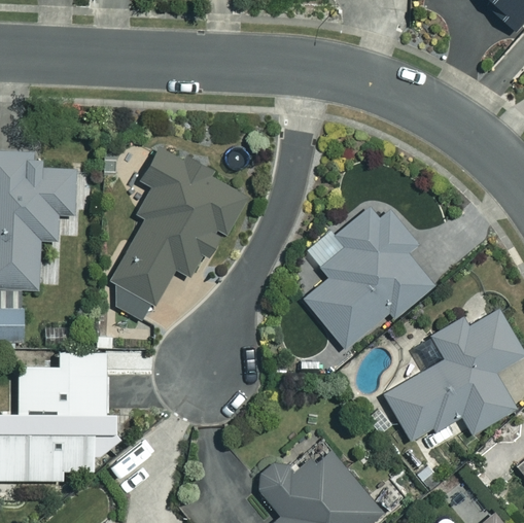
[(523,0),(486,0),(520,30),(523,25),(523,0)]
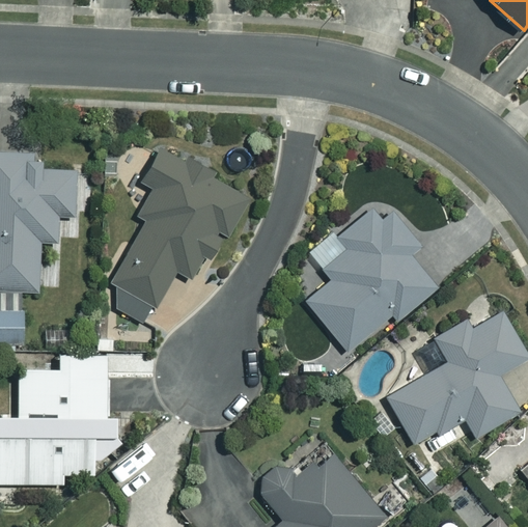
[(212,174),(159,148),(141,185),(154,191),(140,219),(145,221),(117,280),(115,310),(147,326),(173,271),(195,281),(218,231),(228,237),(247,198),(210,179),(212,174)]
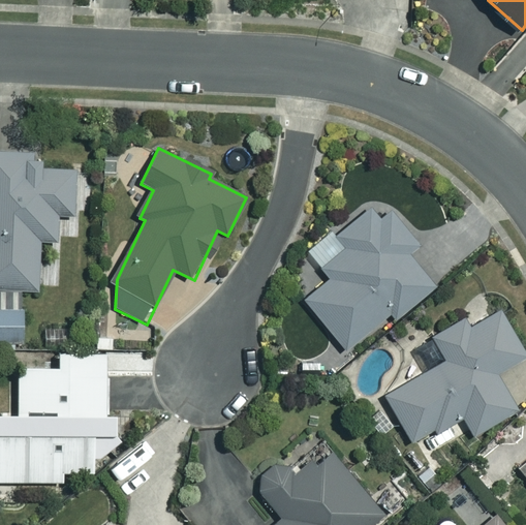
[(39,171),(40,153),(0,152),(0,344),(25,345),(26,291),(41,292),(42,243),(60,243),(60,217),(75,217),(76,172),(39,171)]
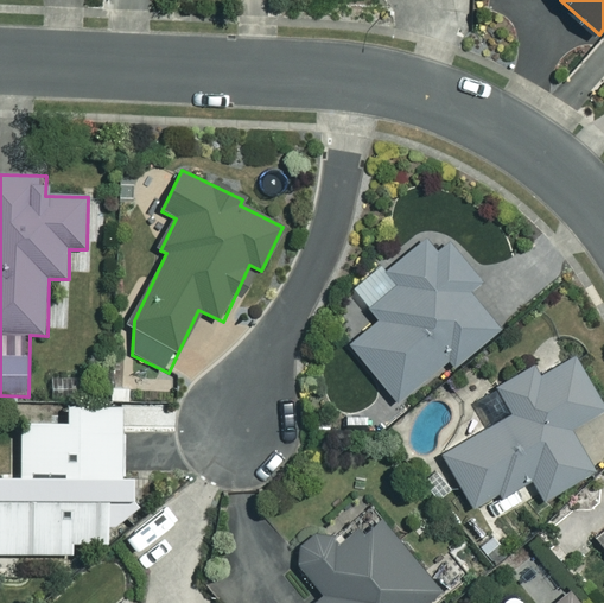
[(438,256),(426,241),(387,273),(398,287),(370,310),(380,321),(350,346),(396,404),(447,362),(453,368),(500,330),(469,293),(481,284),(450,247),(438,256)]
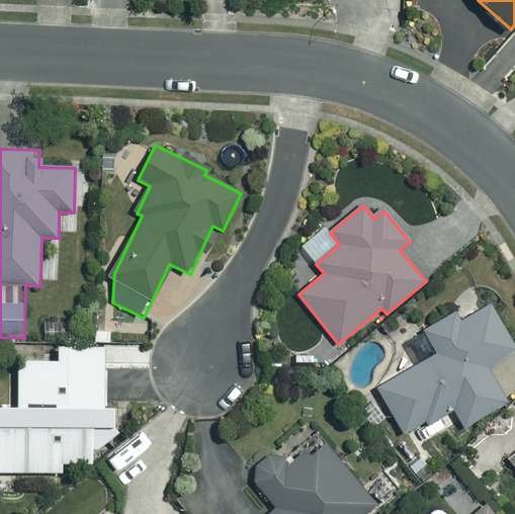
[(378,391),(403,432),(423,420),(426,426),(453,410),(464,428),(508,403),(487,367),(514,351),(514,347),(490,306),(461,323),(456,315),(425,333),(438,355),(378,391)]
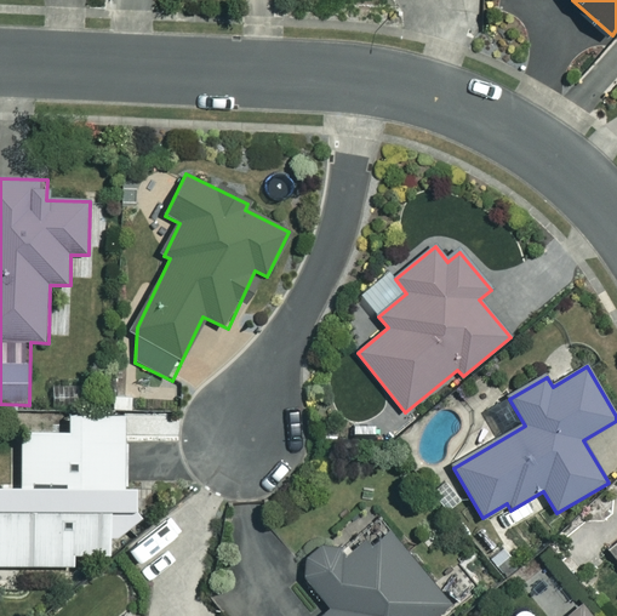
[(110,511),(126,509),(126,417),(69,417),(69,432),(22,432),(22,489),(0,489),(0,566),(74,566),(74,555),(112,555),(110,511)]
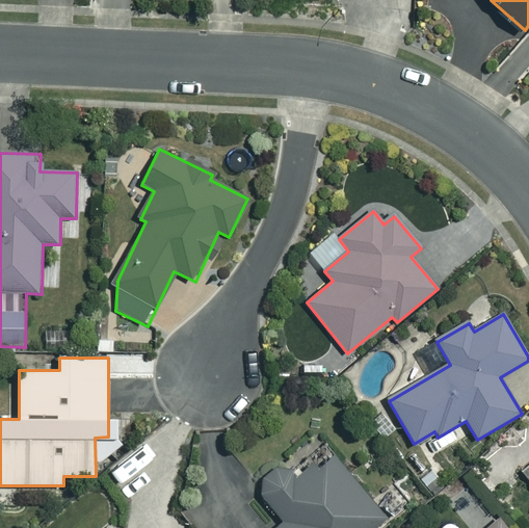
[(381,527),(388,523),(332,453),(297,480),(285,464),(255,487),(283,523),(278,527),(381,527)]
